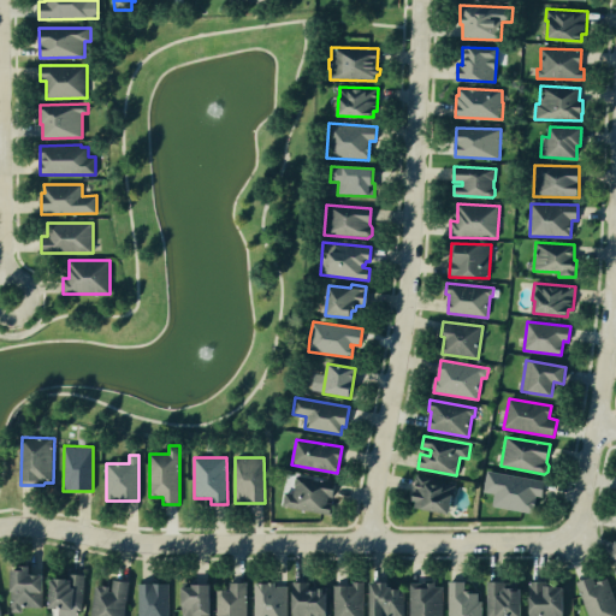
[(532,513),(493,505),(496,493),(484,491),(487,471),(545,481),(543,497),(535,496),(532,513)]
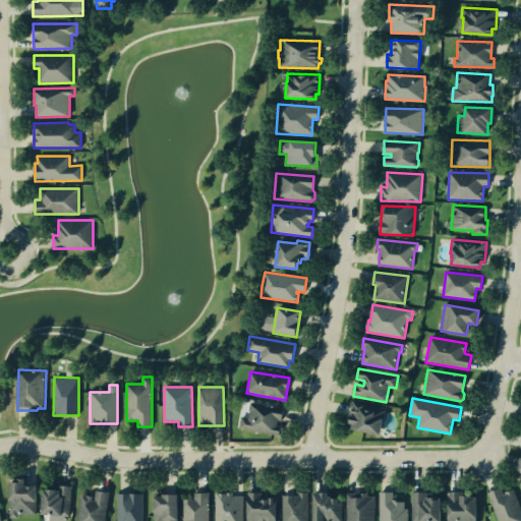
[(239,428),(241,416),(248,417),(251,402),(284,408),(282,420),(278,419),(277,423),(277,425),(281,426),(279,436),(239,428)]
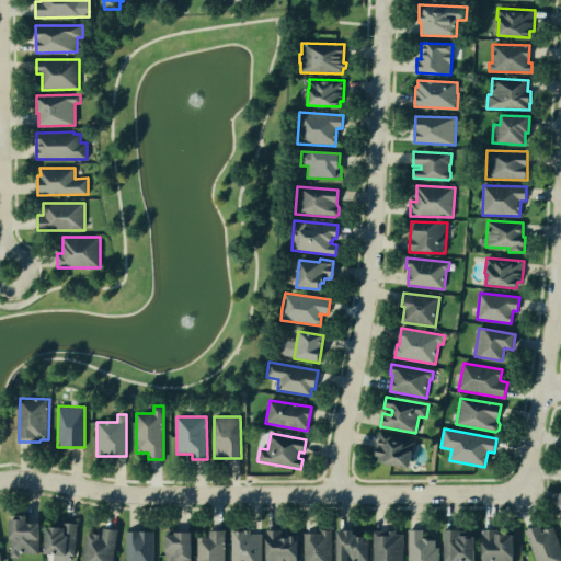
[(379,457),(376,457),(380,433),(413,438),(412,442),(415,442),(413,454),(411,454),(409,469),(377,464),(379,457)]
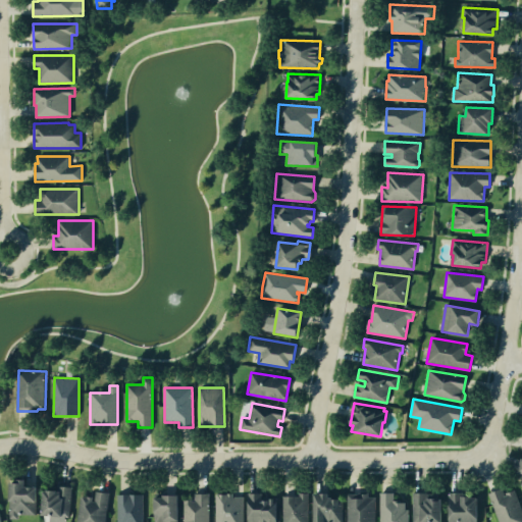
[(10,482),(18,483),(18,479),(24,479),(24,486),(37,486),(36,515),(18,514),(18,519),(9,519),(10,482)]
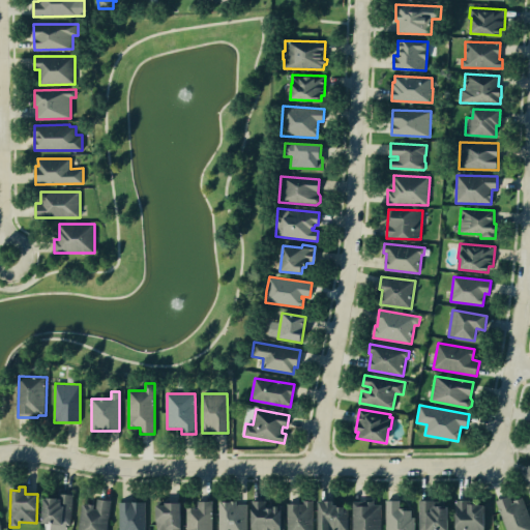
[(45,498),(48,498),(48,497),(60,498),(60,493),(74,494),(70,525),(67,525),(66,529),(50,529),(51,523),(42,523),(45,498)]
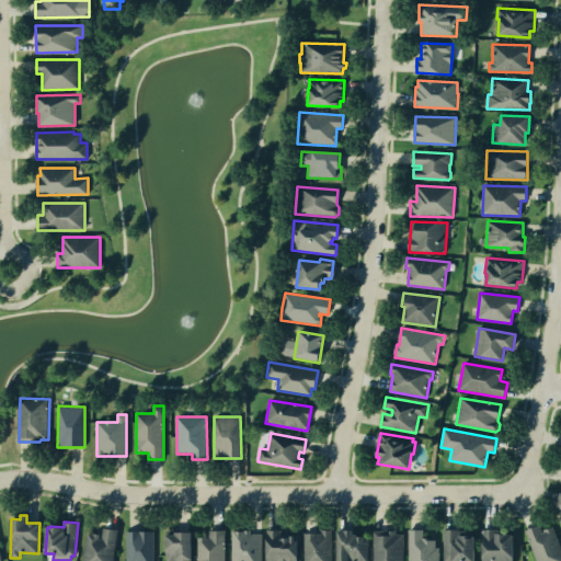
[(542,530),(552,526),(560,548),(560,560),(537,560),(526,530),(540,525),(542,530)]
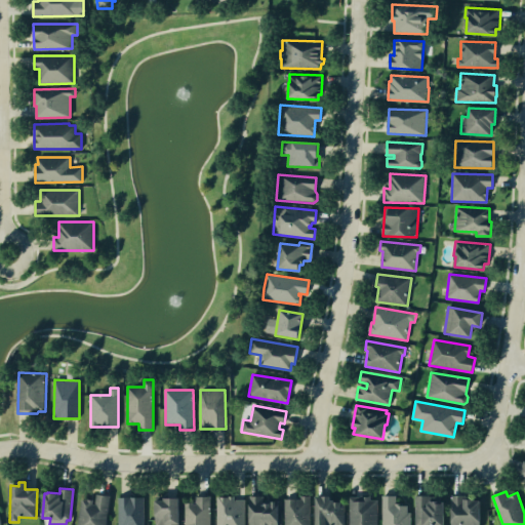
[(78,524),(82,498),(93,500),(93,505),(95,505),(96,494),(110,496),(106,524),(78,524)]
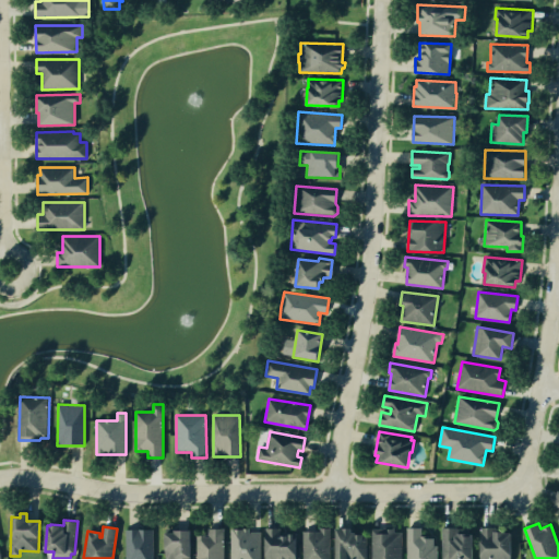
[(282,535),(295,535),(295,539),(297,539),(296,558),(265,558),(265,539),(265,527),(280,527),(280,537),(282,537),(282,535)]
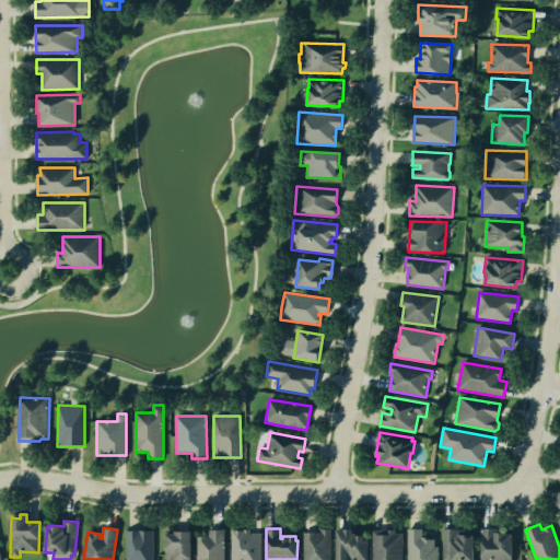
[(337,559),(337,528),(352,529),(352,533),(357,533),(357,535),(368,535),(366,559),(337,559)]
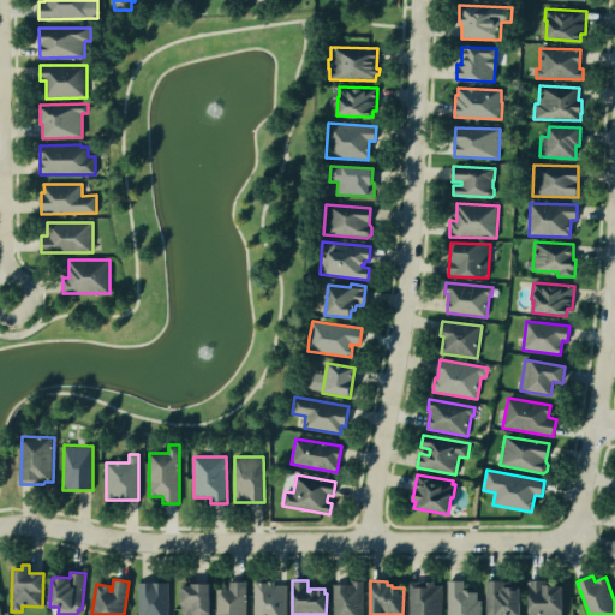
[(448,614),(448,580),(460,580),(464,580),(464,587),(470,587),(470,591),(478,591),(478,599),(482,599),(482,614),(448,614)]
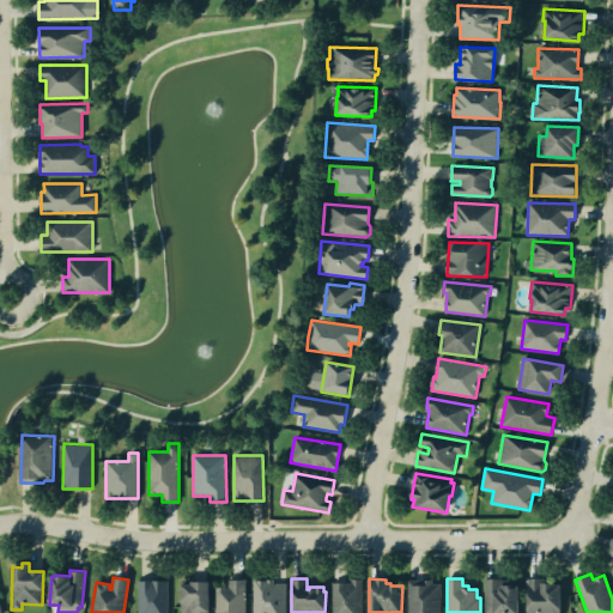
[(519,612),(486,612),(486,578),(502,578),(502,584),(520,584),(519,612)]
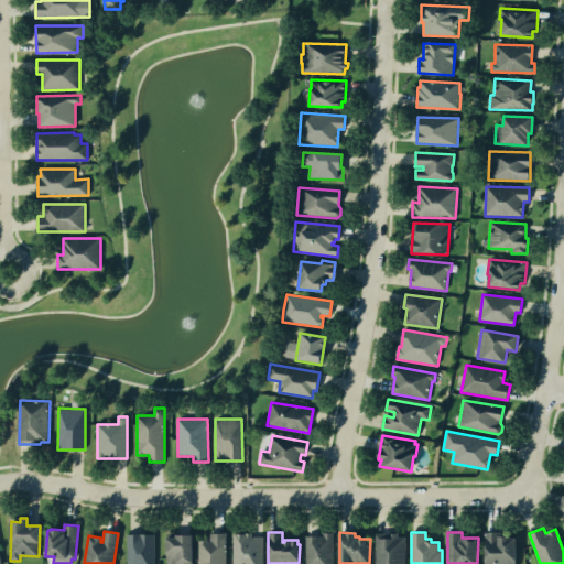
[(486,563),(486,532),(500,532),(501,535),(510,535),(510,538),(516,538),(516,563),(486,563)]
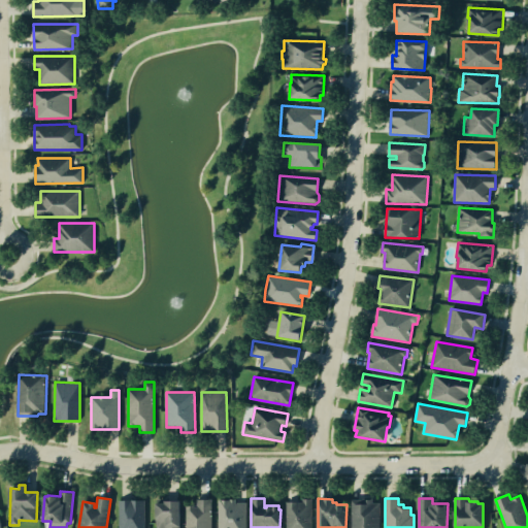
[(211,499),(211,527),(187,527),(187,505),(195,505),(195,507),(197,507),(197,499),(211,499)]
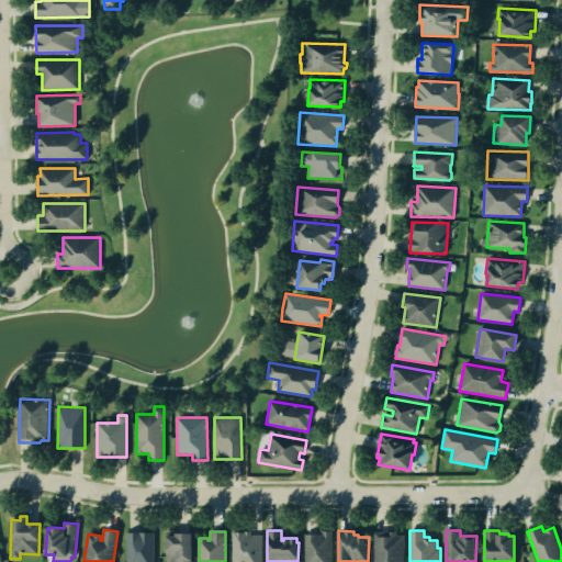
[(262,535),(262,561),(232,561),(232,531),(251,531),(251,535),(262,535)]
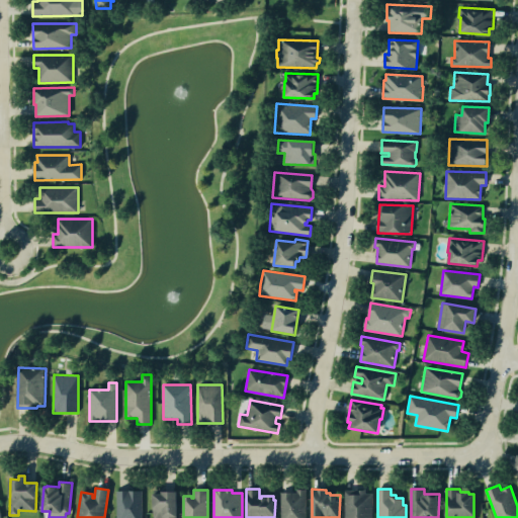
[(297,492),(297,490),(306,490),(306,517),(281,517),(281,492),(297,492)]
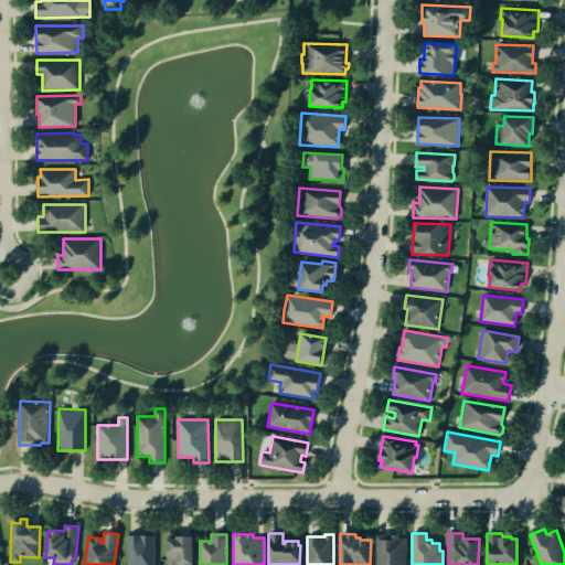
[(376,564),(376,535),(398,534),(398,537),(406,537),(406,564),(376,564)]
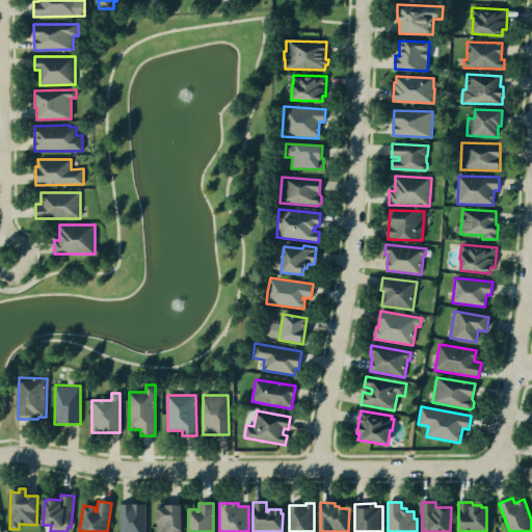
[(145,504),(145,531),(121,531),(121,504),(145,504)]
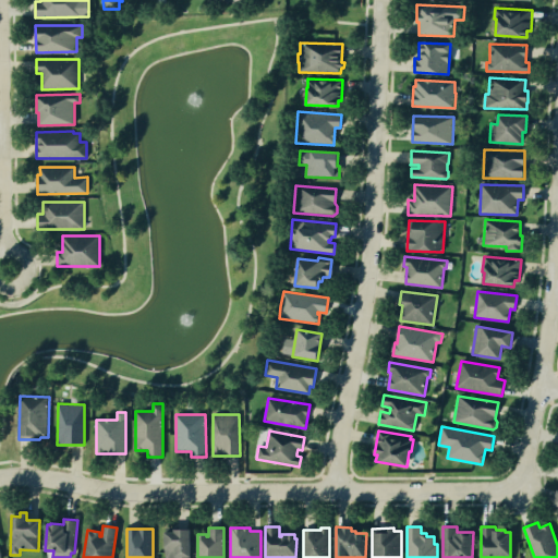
[(176,531),(176,529),(191,529),(190,557),(166,557),(166,531),(176,531)]
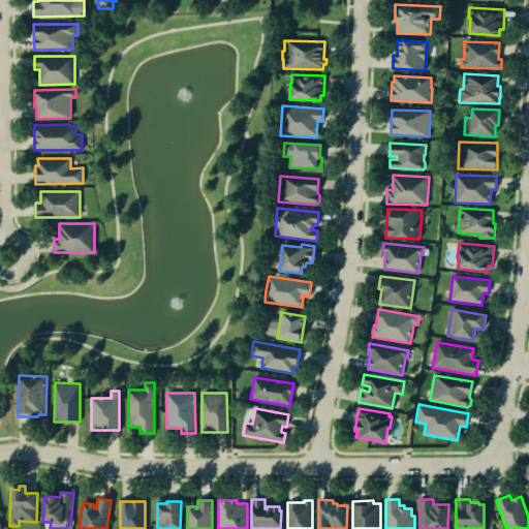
All buildings are outlined.
